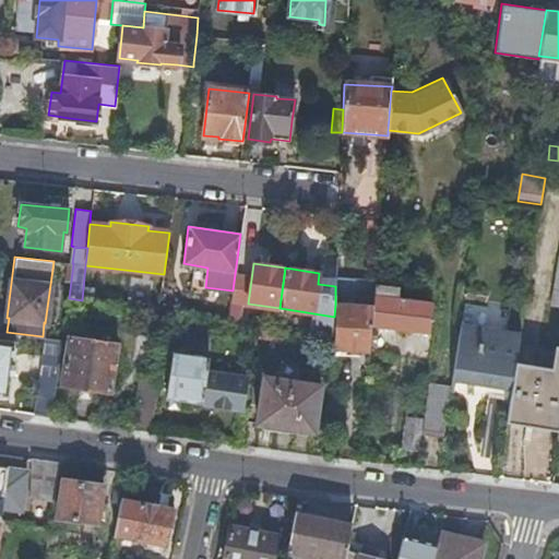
[(369,344),(371,323),(372,306),(353,305),(354,277),(336,276),(335,286),(335,304),(334,317),(334,334),(334,341),(369,344)]
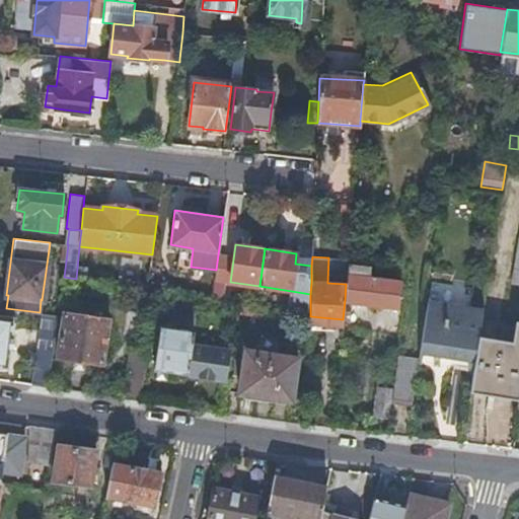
[(364,276),(365,271),(350,270),(349,275),(347,274),(346,284),(345,300),(397,306),(400,280),(364,276)]
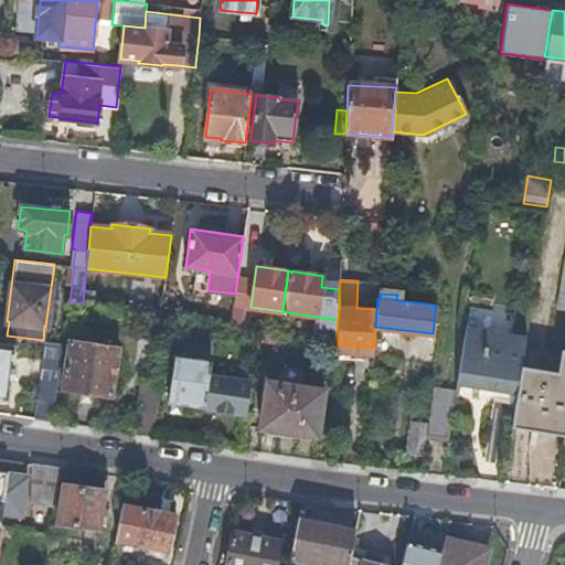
[(258,327),(256,345),(278,348),(280,330),(258,327)]
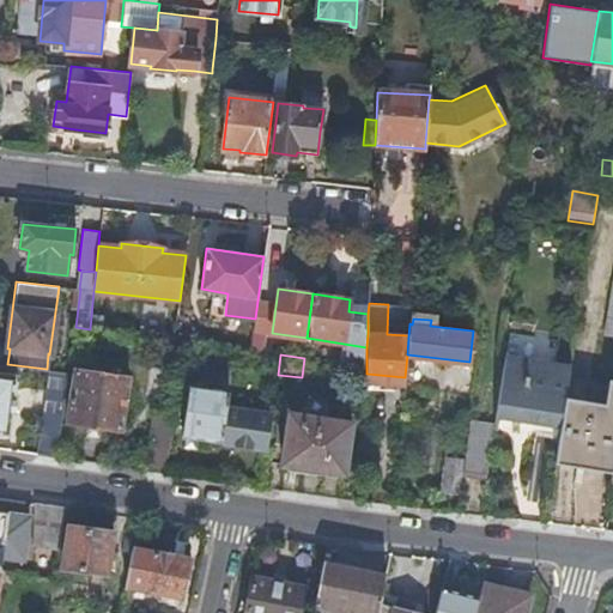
[(562,424),(565,396),(570,364),(502,354),(493,414),(562,424)]
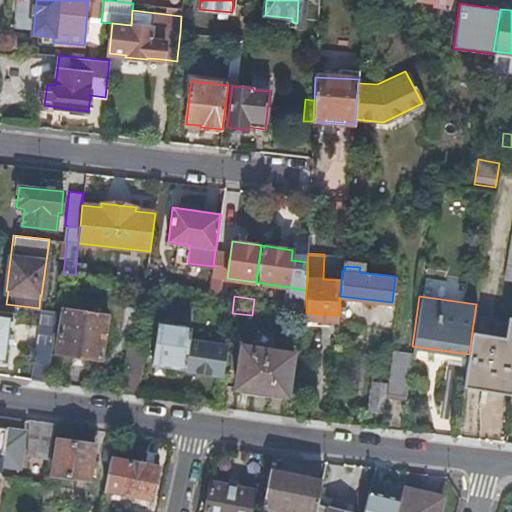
[(6,304),(0,303),(0,360),(8,362),(14,305),(6,304)]
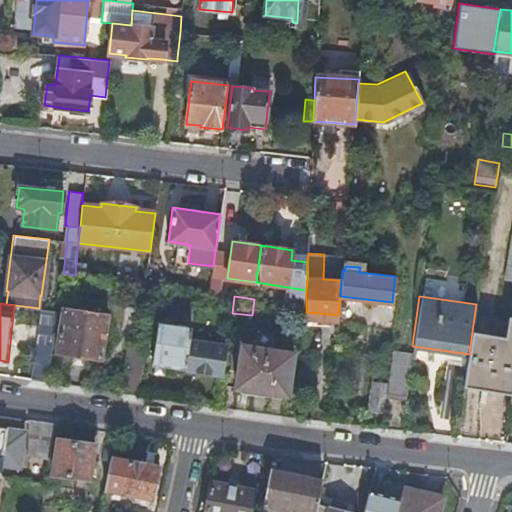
[(56,351),(103,358),(108,314),(62,308),(56,351)]
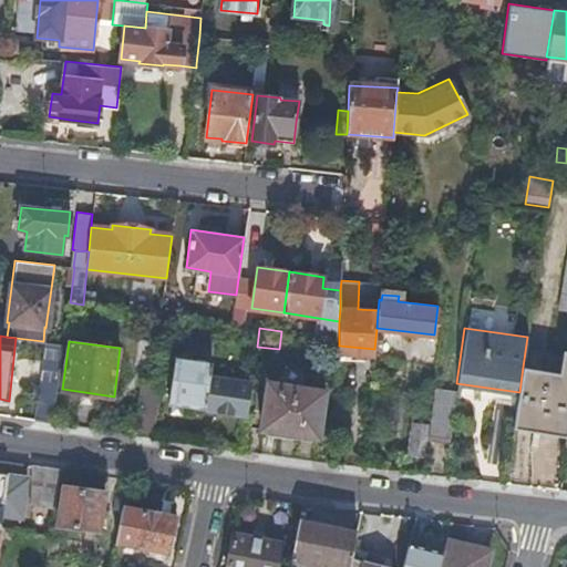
[(35,419),(52,421),(63,343),(45,342),(35,419)]
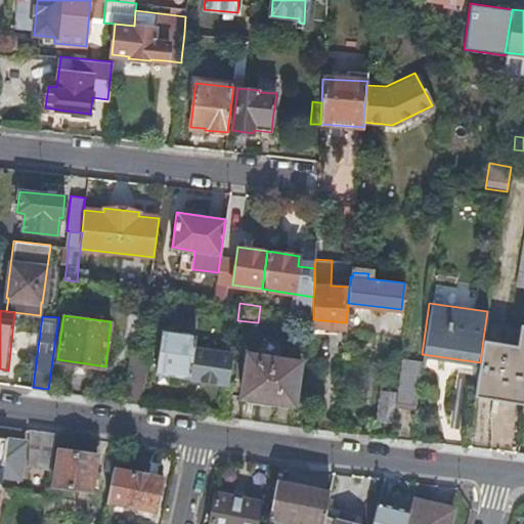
[(523,397),(523,323),(522,323),(518,345),(483,339),(480,362),(475,395),(494,398),(523,403),(523,397)]
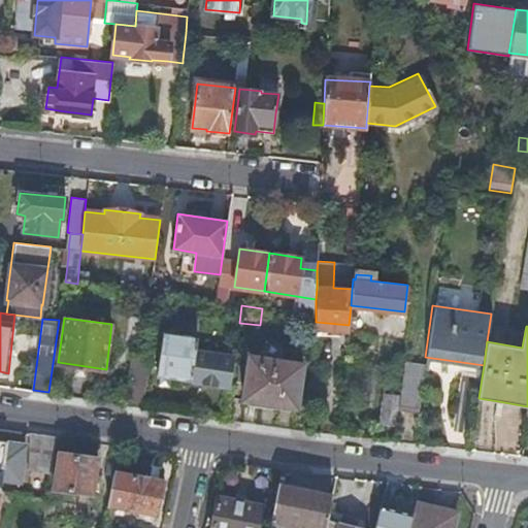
[(231,386),(235,356),(195,350),(197,335),(163,331),(158,375),(191,378),(191,381),(231,386)]
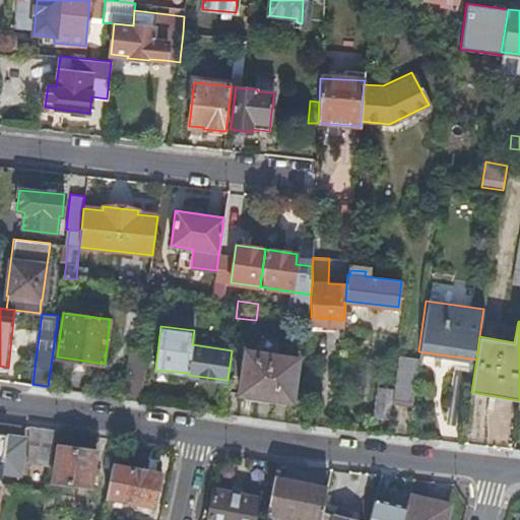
[(238,394),(293,402),(298,356),(244,349),(238,394)]
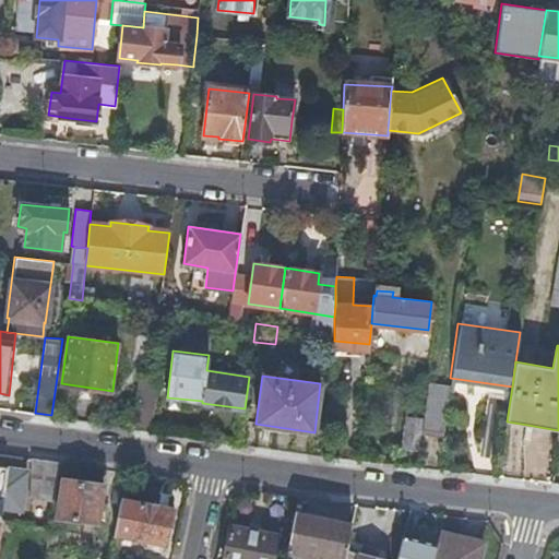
[(135,427),(153,429),(159,380),(142,378),(135,427)]
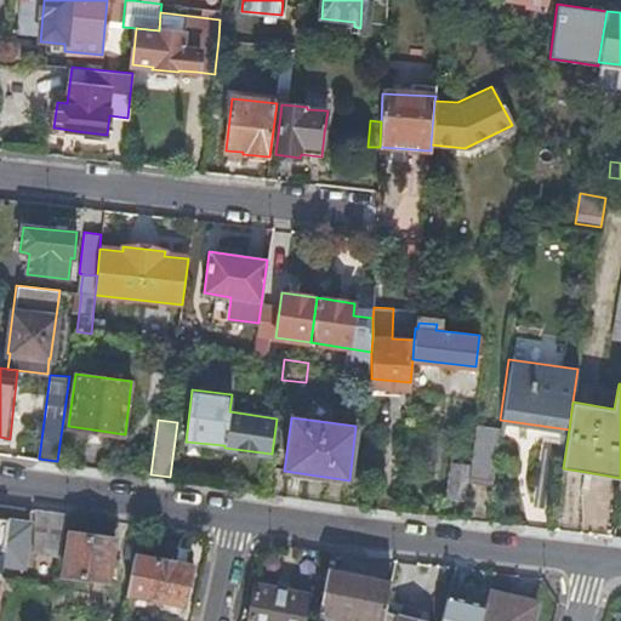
[(468,479),(491,483),(500,427),(474,423),(468,479)]
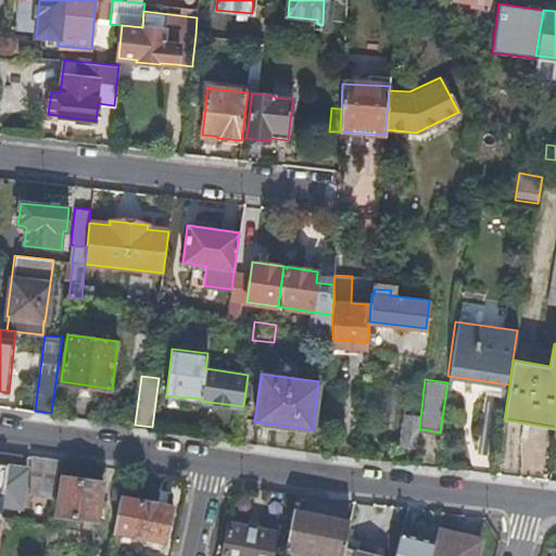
[(400,417),(395,444),(415,447),(418,419),(400,417)]
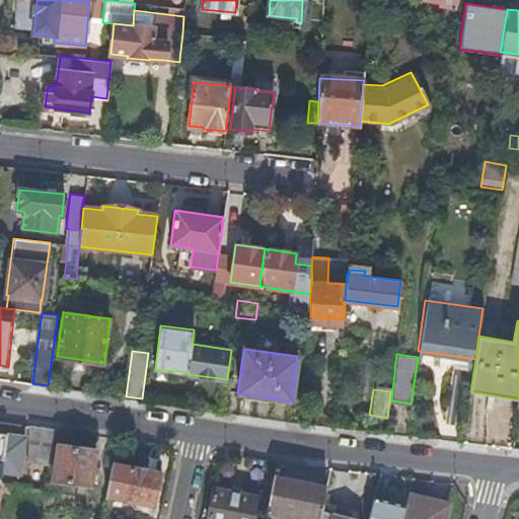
[(55,428),(30,424),(27,447),(52,451),(55,428)]
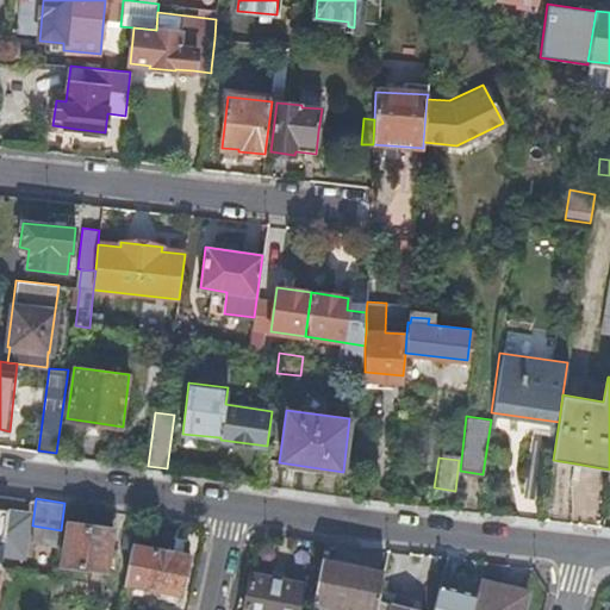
[(0,565),(1,554),(23,558),(25,537),(19,536),(23,514),(8,511),(8,509),(0,506),(0,565)]
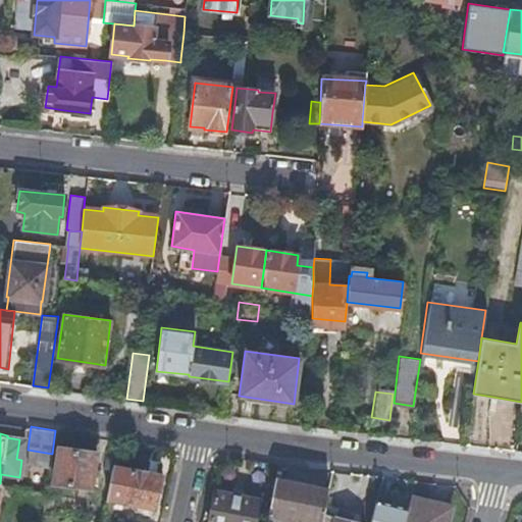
[(98,476),(97,476),(92,475),(93,471),(96,453),(58,448),(53,482),(90,488),(91,482),(97,483),(98,476)]
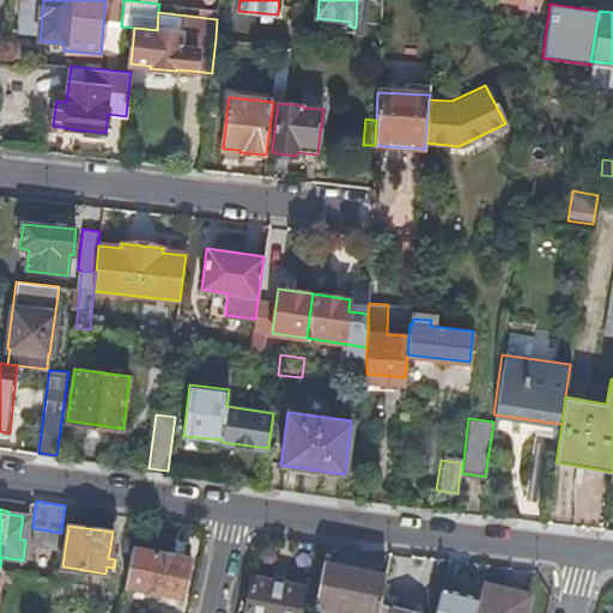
[(190,558),(132,545),(126,577),(147,581),(145,589),(182,596),(190,558)]
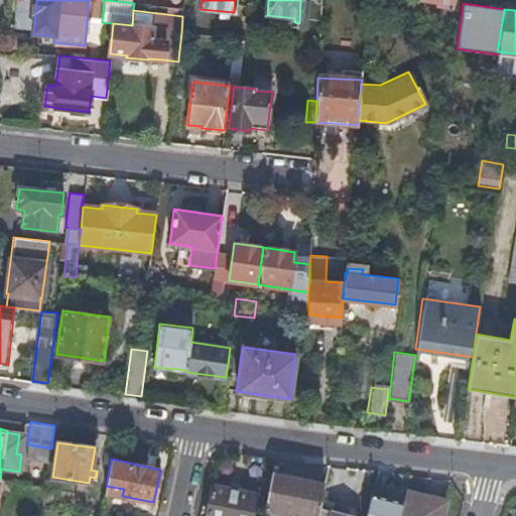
[(325,486),(271,476),(264,511),(267,511),(268,509),(294,514),(301,515),(317,515),(319,508),(325,486)]
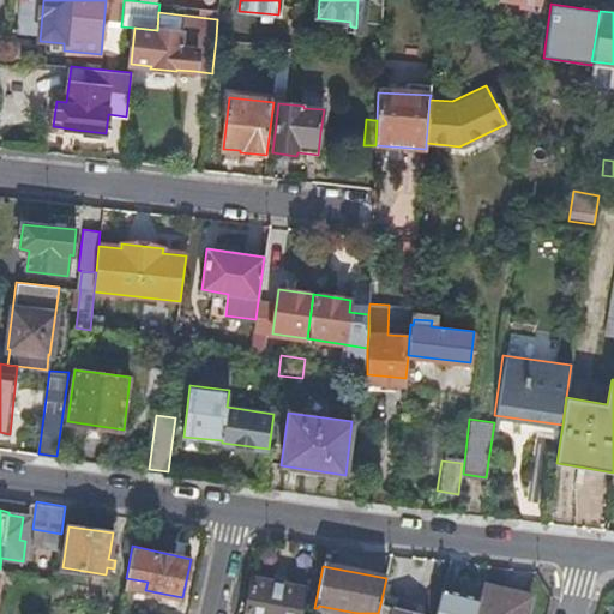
[(253,575),(245,613),(299,613),(305,585),(253,575)]
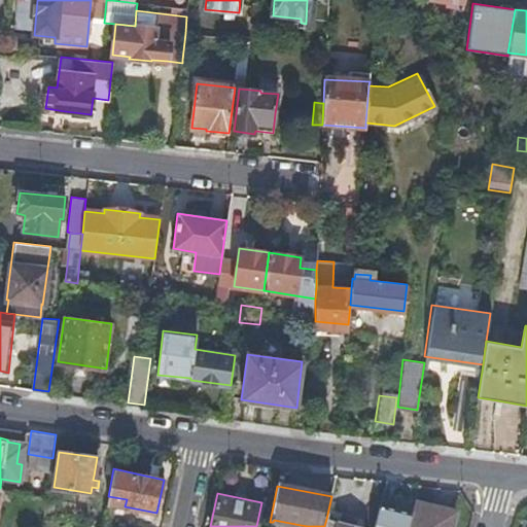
[(448,526),(452,513),(414,502),(411,513),(407,526),(448,526)]
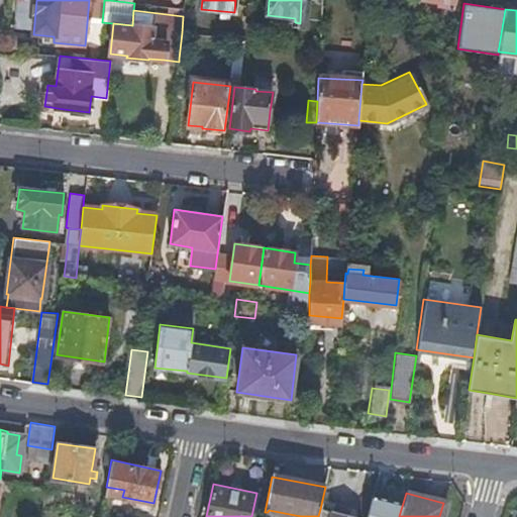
[(399,516),(403,503),(372,495),(366,516),(399,516)]
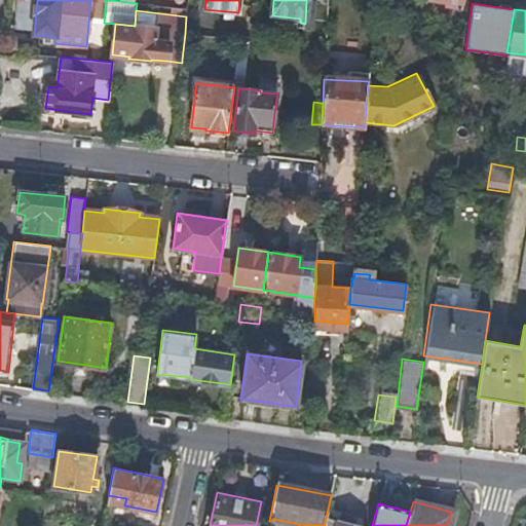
[(453,525),(457,513),(451,512),(447,525),(453,525)]
